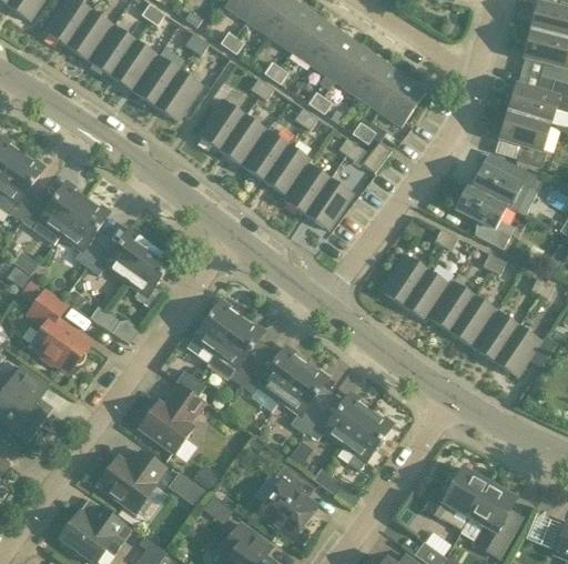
[(9,0),(6,4),(29,20),(41,0),(9,0)]
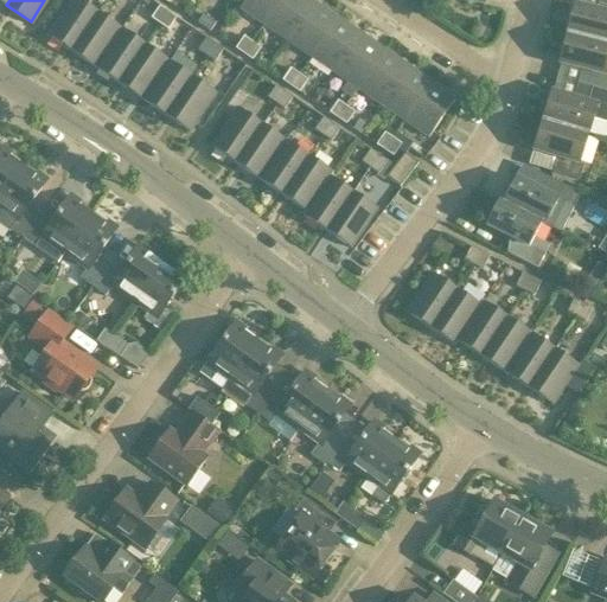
[(70,49),(97,10),(83,0),(68,0),(46,32),(70,49)]
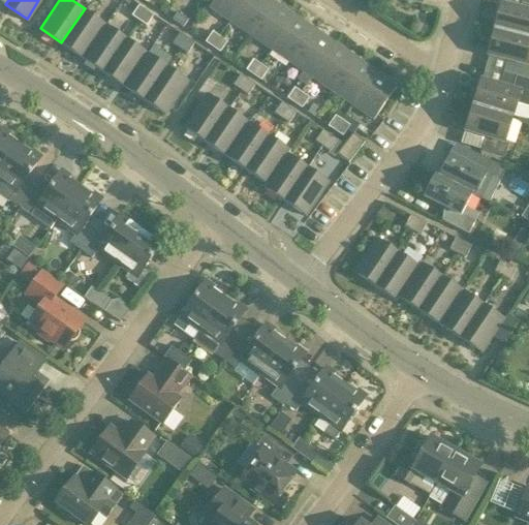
[(229,19),(241,0),(211,0),(208,4),(229,19)]
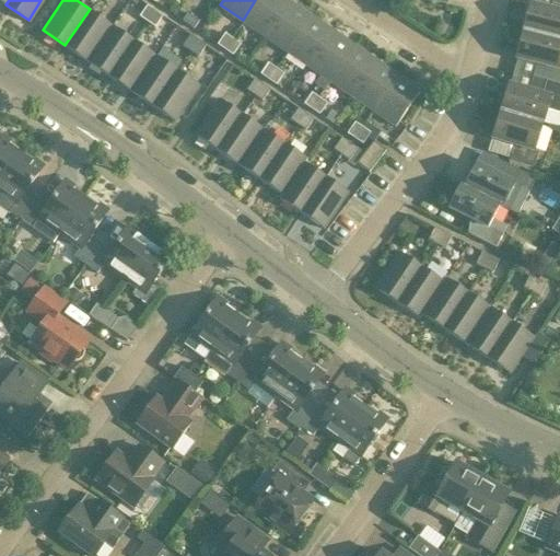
[(264,35),(288,0),(255,0),(243,20),(264,35)]
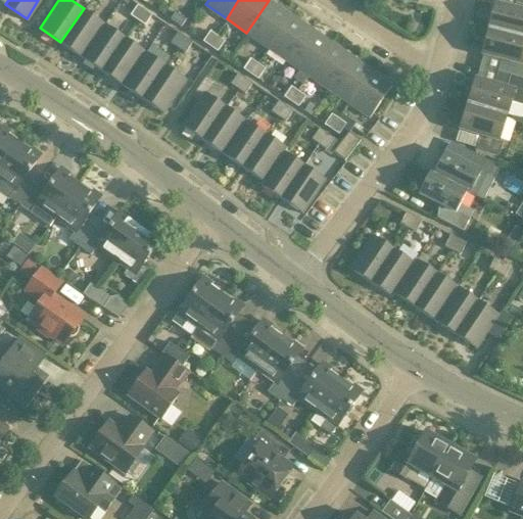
[(267,46),(290,12),(272,0),(269,0),(246,33),(267,46)]
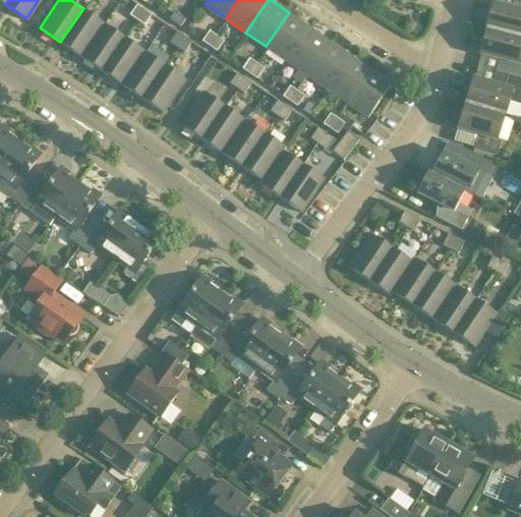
[(511,0),(510,5),(491,0),(485,26),(520,35),(520,0),(511,0)]
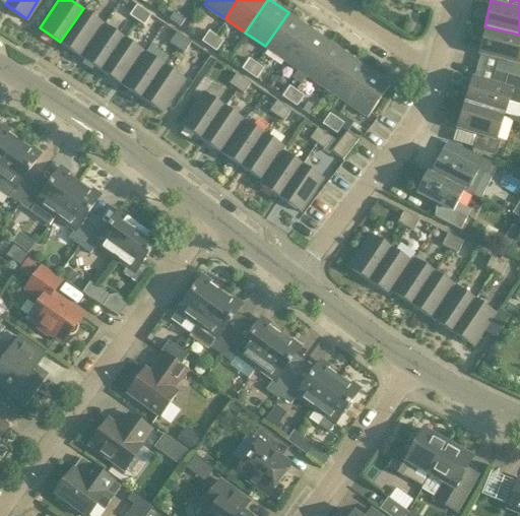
[(136,2),(128,12),(135,17),(143,7),(136,2)]
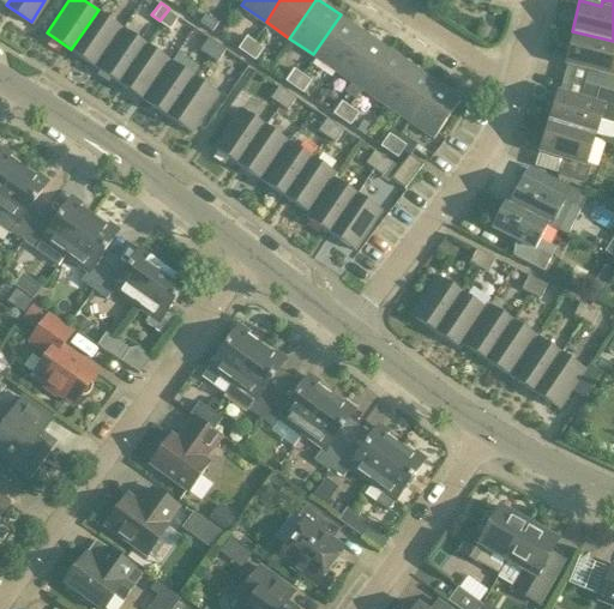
[(168,26),(178,14),(169,8),(160,20),(168,26)]
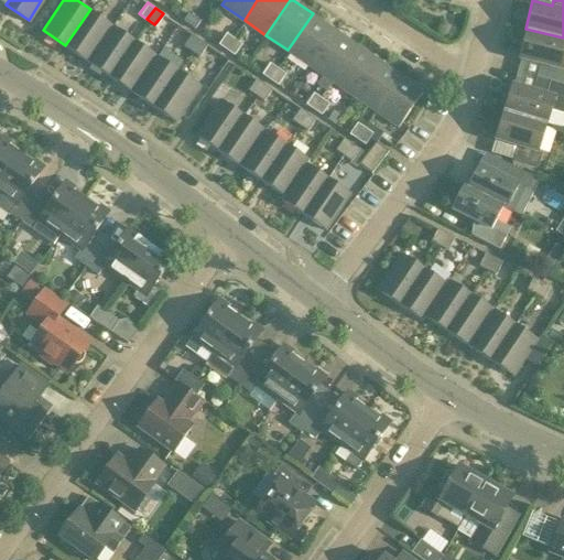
[(90,9),(65,45),(87,60),(112,23),(90,9)]
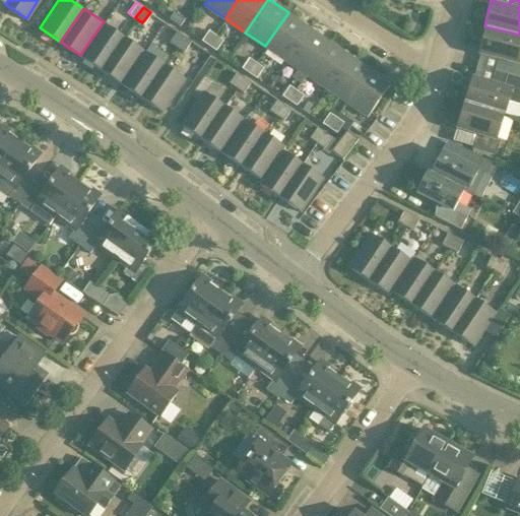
[(179,24),(184,16),(174,9),(169,16),(179,24)]
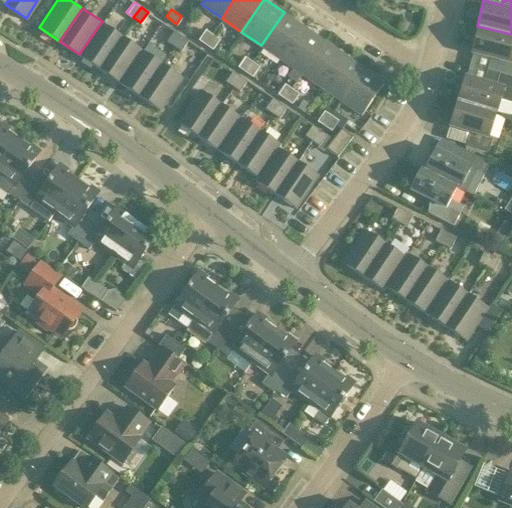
[(281,59),(303,26),(284,12),(261,45),(281,59)]
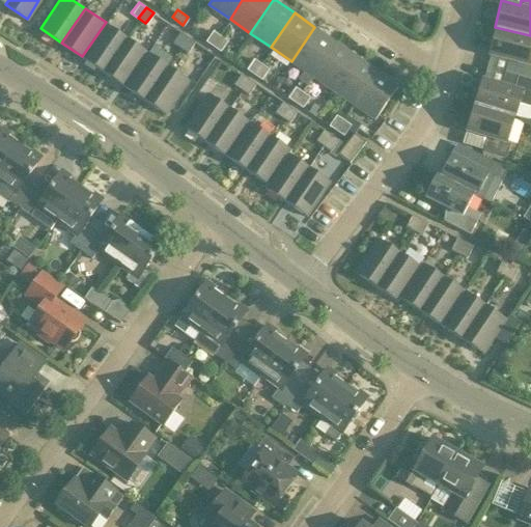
[(106,22),(82,56),(103,71),(126,36),(106,22)]
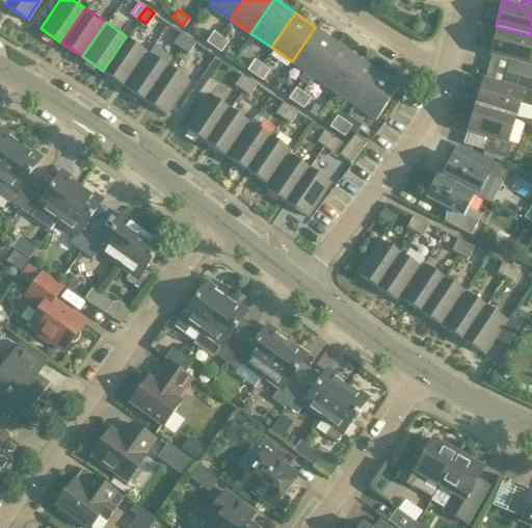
[(298,78),(298,77),(308,83),(336,41),(315,27),(292,61),(287,70),(298,78)]
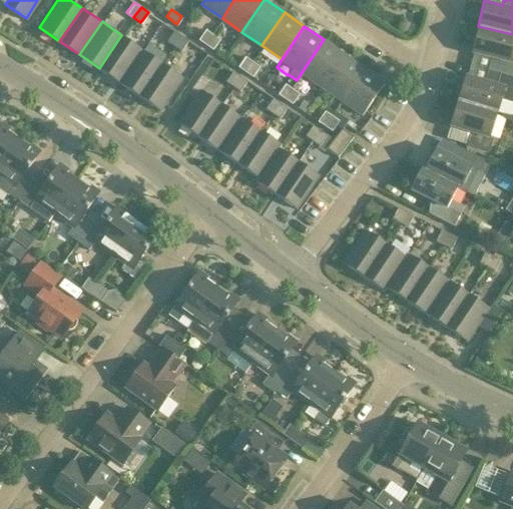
[(512,61),(510,61),(512,49),(512,34),(478,26),(471,51),(490,55),(486,68),(512,75),(512,61)]
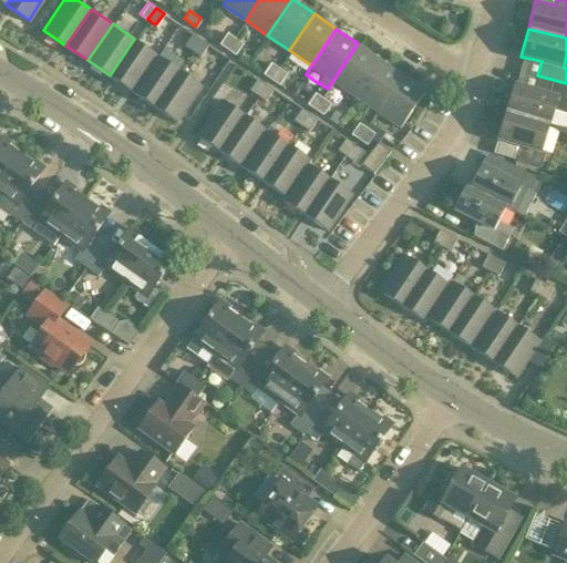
[(227,31),(218,42),(227,48),(235,37),(227,31)]
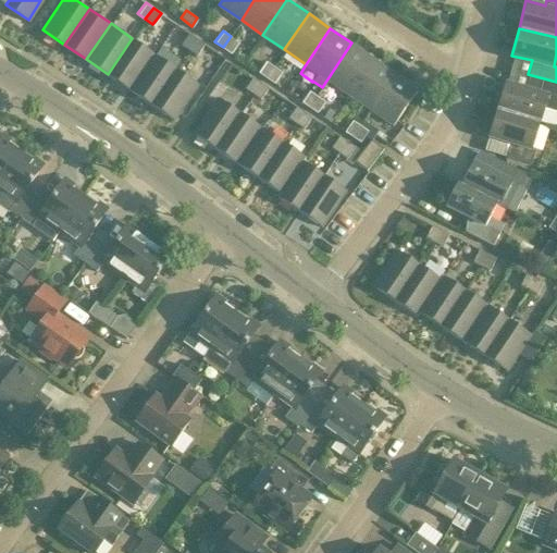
[(188,32),(181,44),(188,48),(196,37),(188,32)]
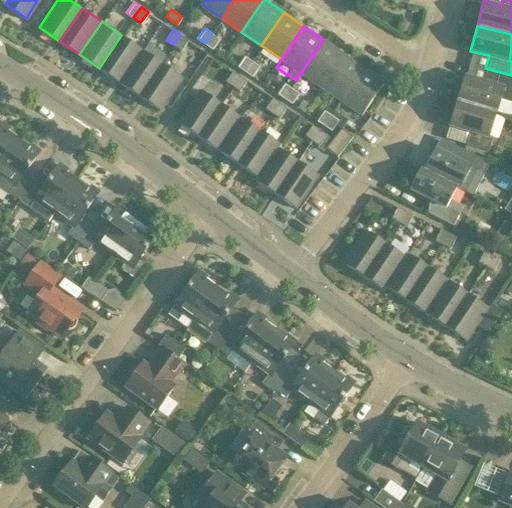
[(212,48),(219,37),(212,33),(205,43),(212,48)]
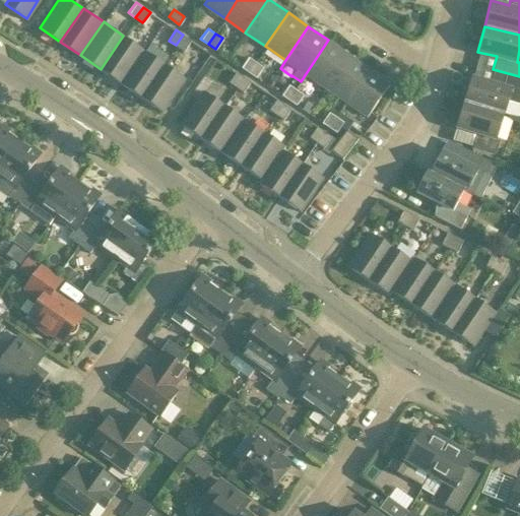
[(183,50),(190,40),(183,35),(176,45),(183,50)]
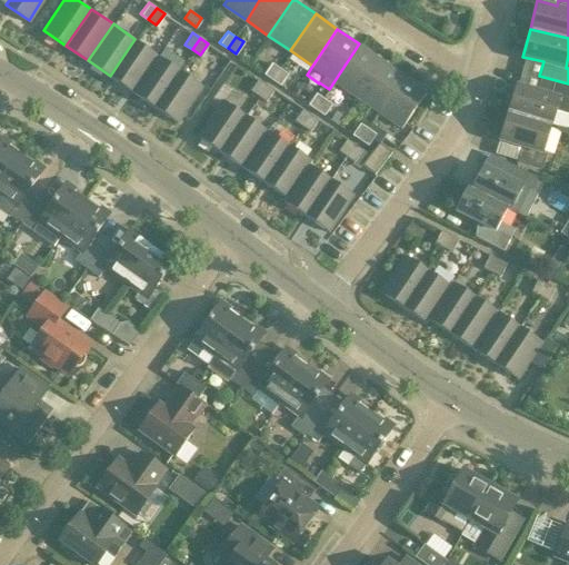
[(135,39),(110,76),(132,90),(157,53),(135,39)]
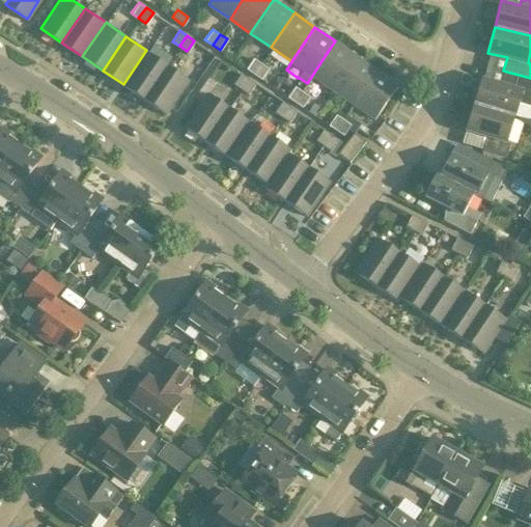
[(307,83),(312,76),(332,89),(356,55),(335,40),(307,83)]
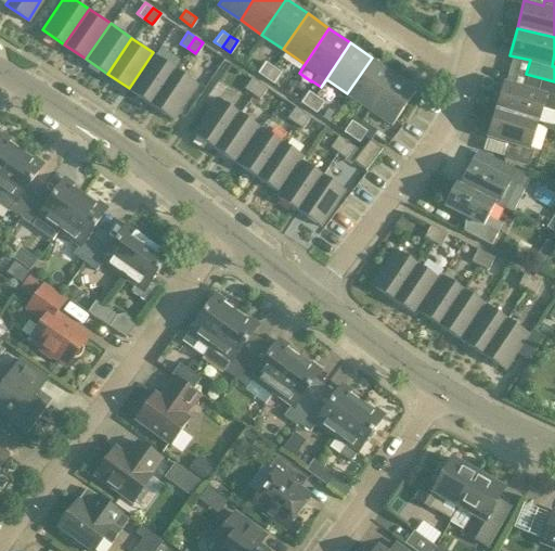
[(153,52),(129,88),(150,103),(175,67),(153,52)]
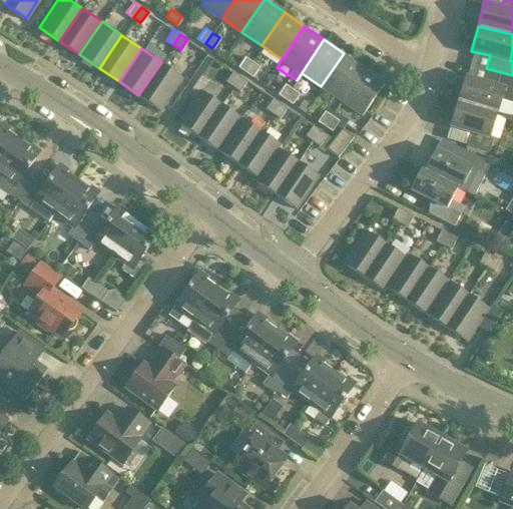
[(341,99),(364,66),(344,53),(321,86),(341,99)]
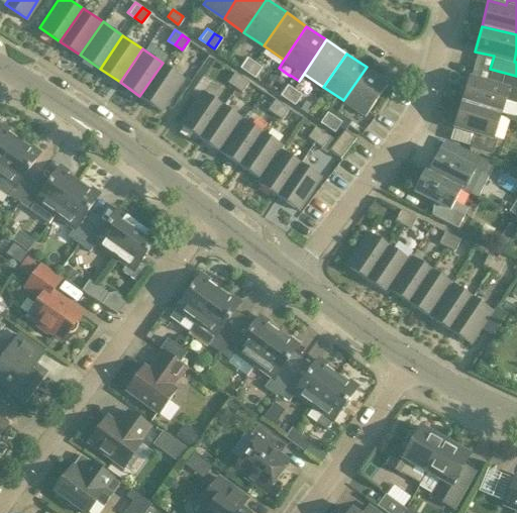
[(246,56),(239,66),(246,71),(253,61),(246,56)]
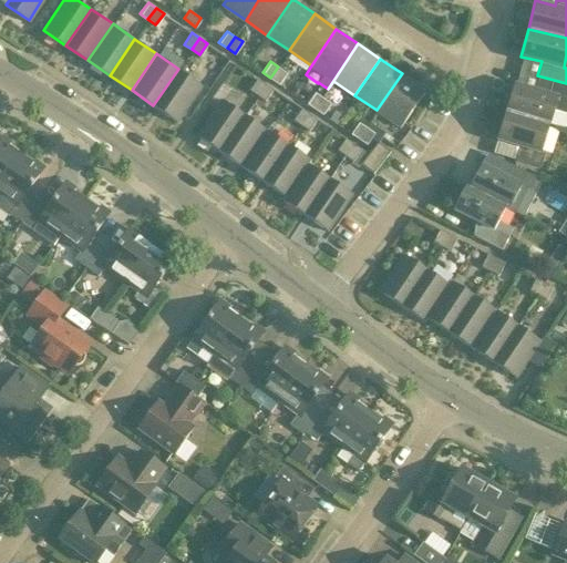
[(278,83),(286,71),(278,67),(270,78),(278,83)]
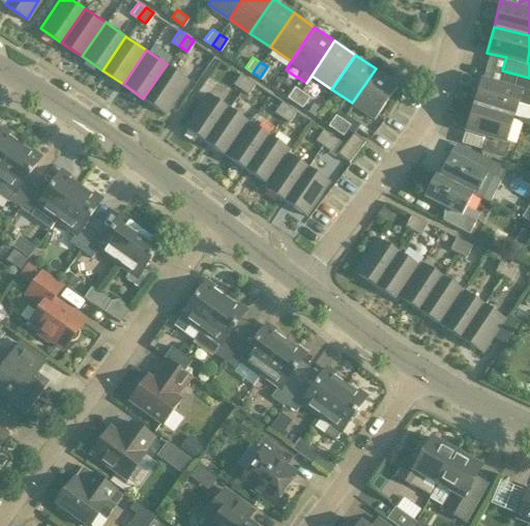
[(167,64),(143,98),(165,113),(187,79),(167,64)]
